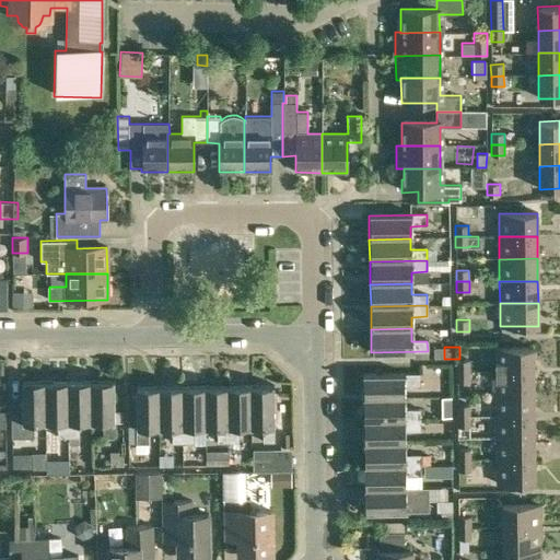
[(496,371),(533,370),(533,347),(494,348),(496,371)]
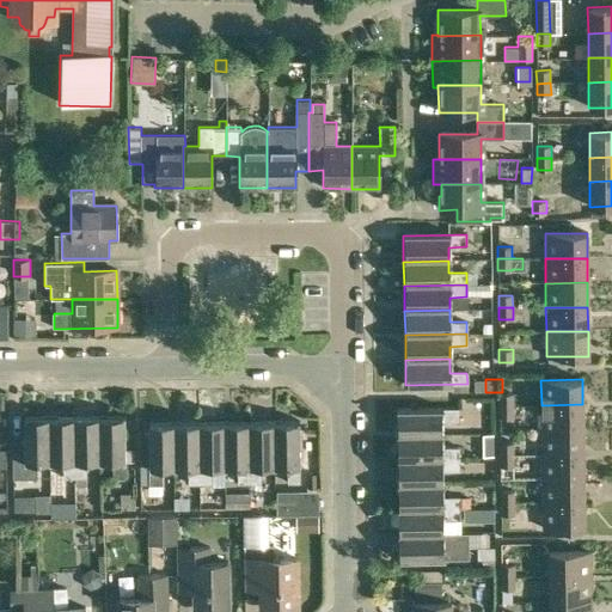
[(0,392),(0,411),(10,411),(10,392),(0,392)]
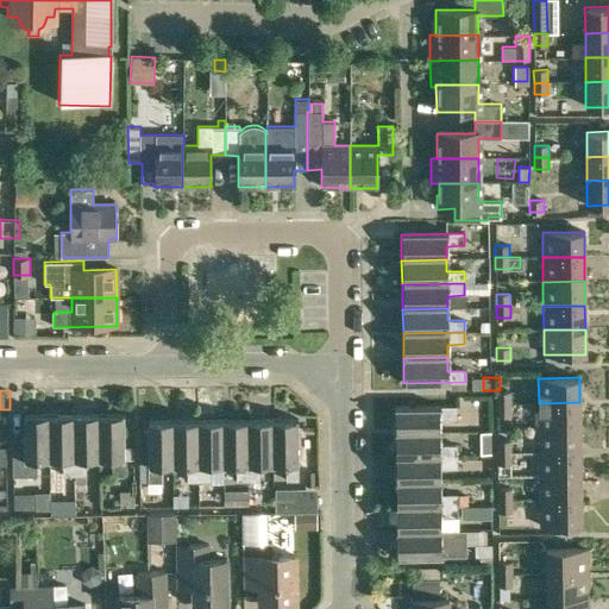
[(497,391),(497,403),(512,403),(510,391),(497,391)]
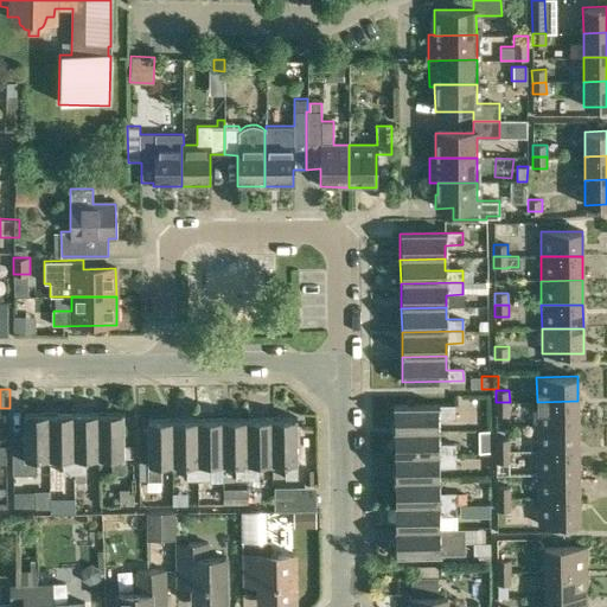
[(512,390),(512,409),(535,409),(535,390),(512,390)]
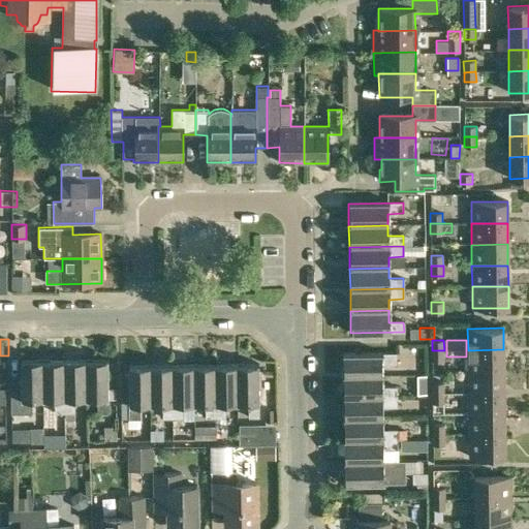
[(468,371),(503,371),(503,349),(468,350),(468,371)]
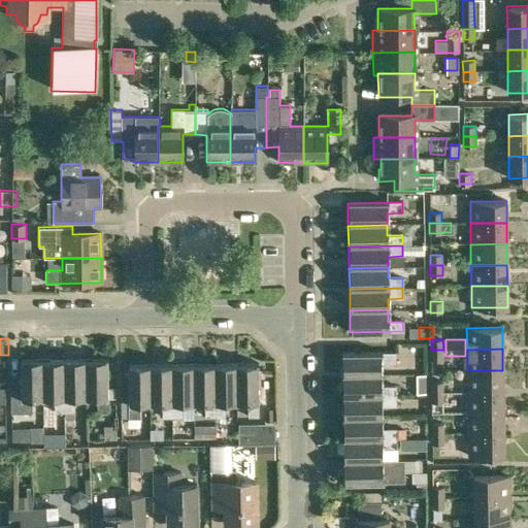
[(443,360),(443,350),(431,350),(431,360),(443,360)]
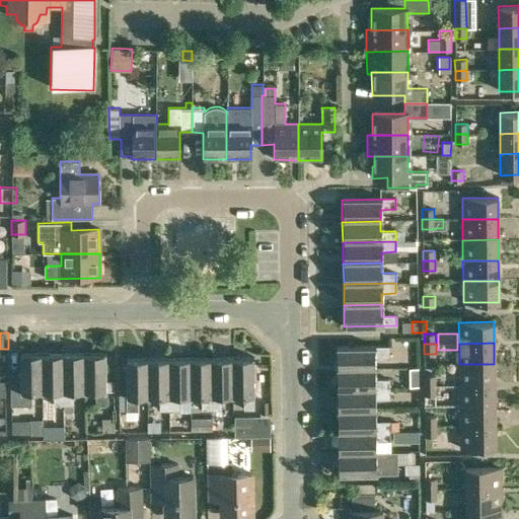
[(375,368),(375,358),(388,358),(388,347),(336,348),(336,369),(375,368)]
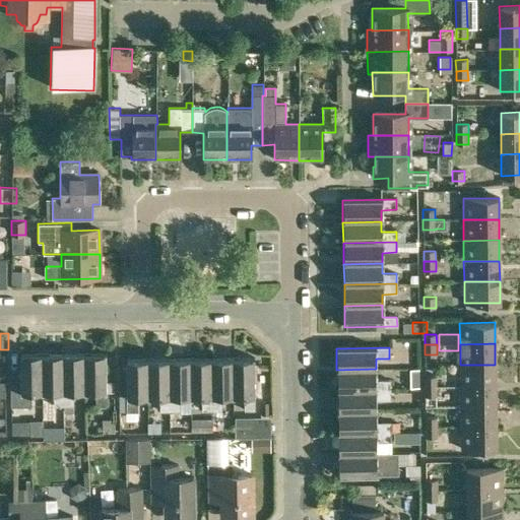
[(31,392),(43,392),(42,353),(20,354),(20,395),(11,395),(11,406),(31,406),(31,392)]
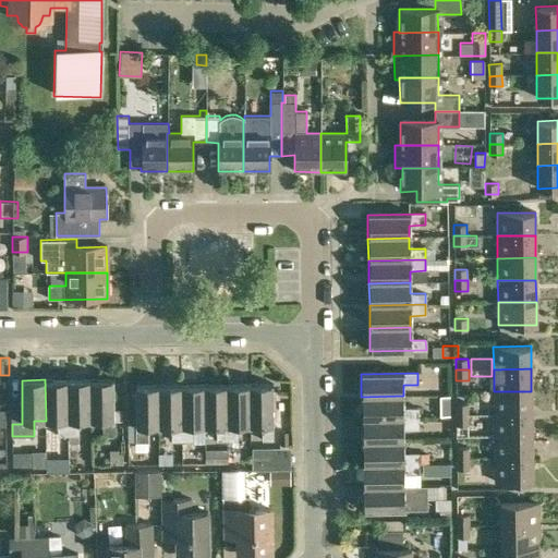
[(57,436),(69,435),(68,379),(45,379),(46,421),(57,421),(57,436)]
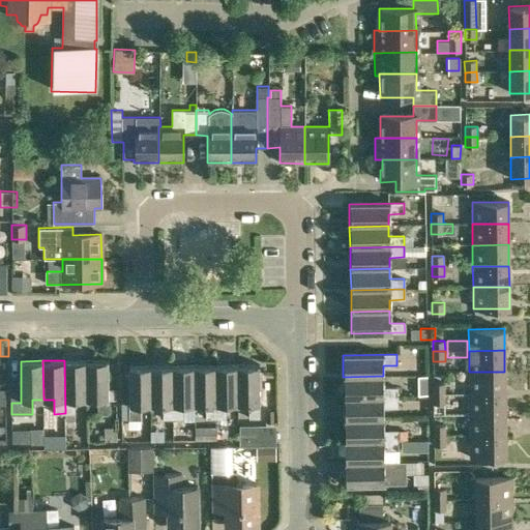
[(76,399),(86,399),(86,360),(64,360),(65,413),(76,413),(76,399)]
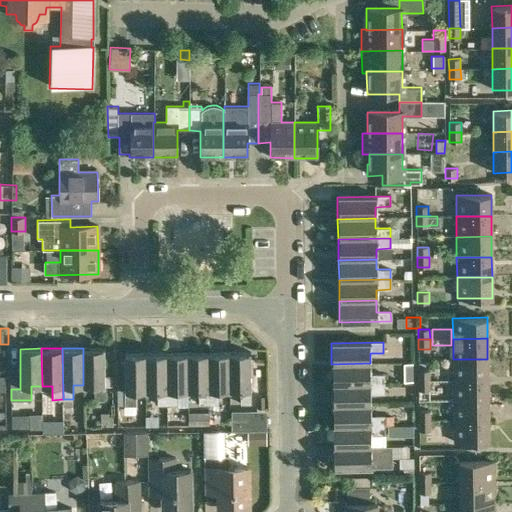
[(105,399),(105,385),(104,348),(83,348),(83,385),(94,385),(94,399),(105,399)]
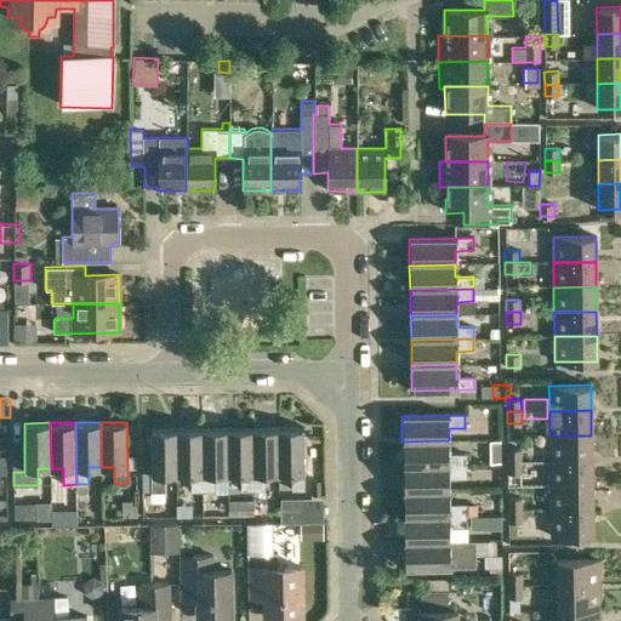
[(266,473),(279,473),(278,427),(252,428),(254,490),(266,490),(266,473)]
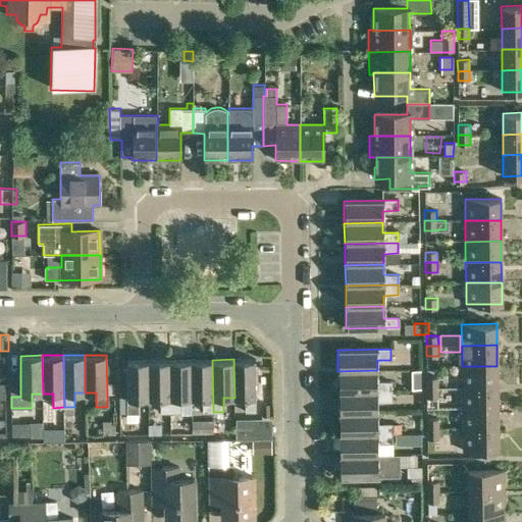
[(256,412),(256,398),(256,359),(233,359),(235,398),(246,398),(246,412),(256,412)]
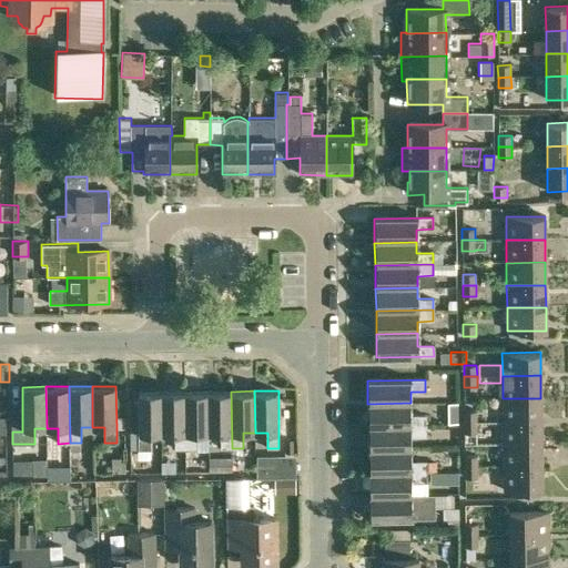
[(150,434),(162,434),(162,392),(138,393),(139,449),(150,449),(150,434)]
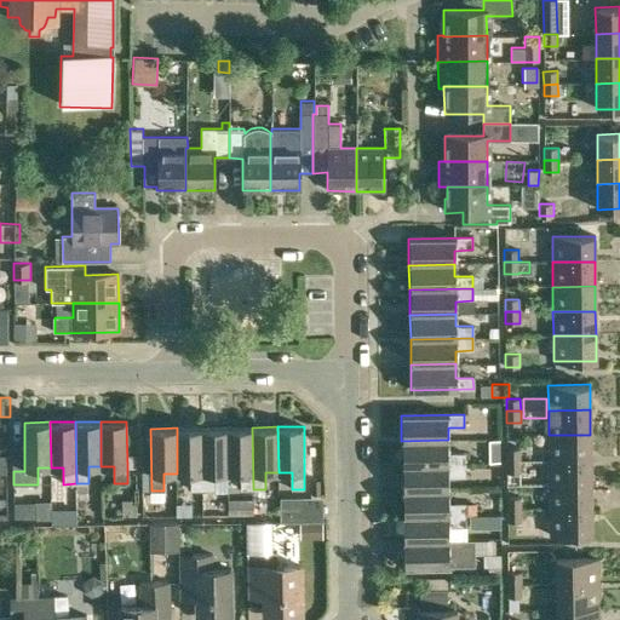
[(190,491),(202,491),(202,428),(177,428),(177,474),(190,474),(190,491)]
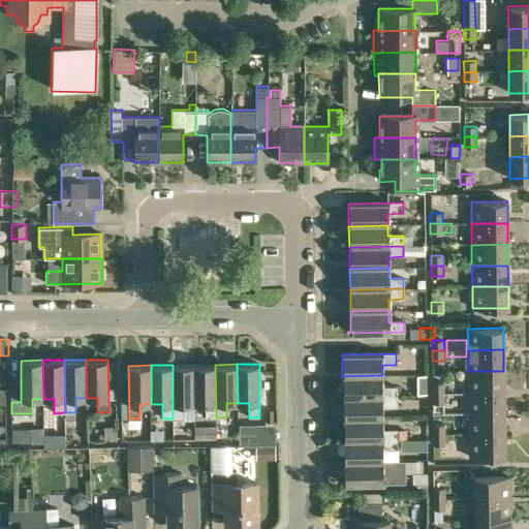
[(182,404),(194,403),(194,365),(173,365),(173,418),(183,418),(182,404)]
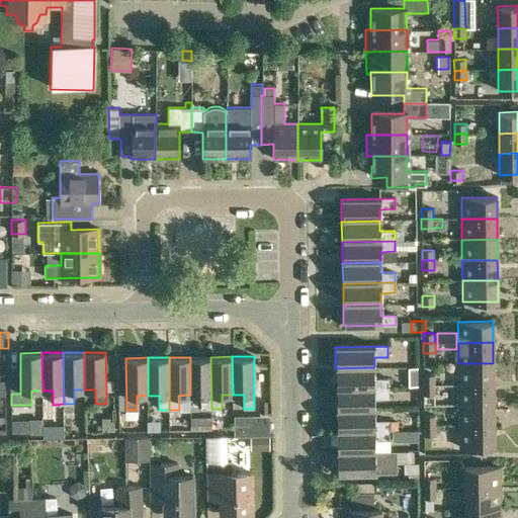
[(201,409),(211,409),(210,357),(190,357),(190,395),(201,395),(201,409)]
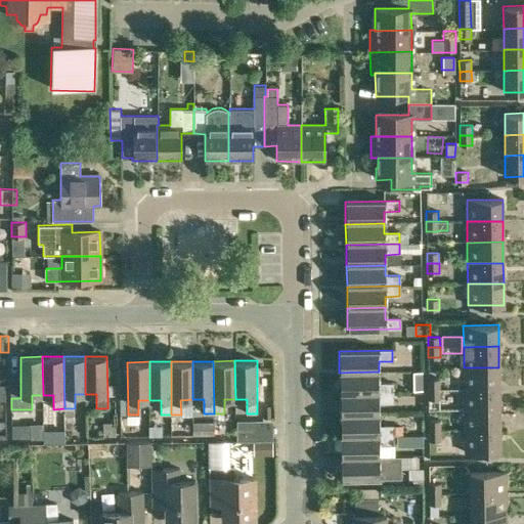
[(464,389),(499,388),(498,367),(464,367),(464,389)]
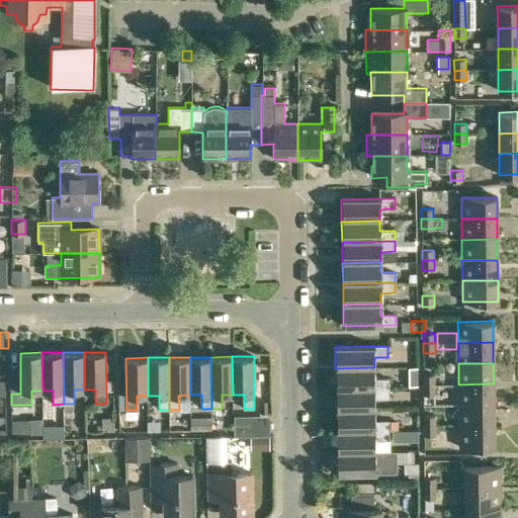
[(409,385),(418,385),(418,367),(408,366),(409,385)]
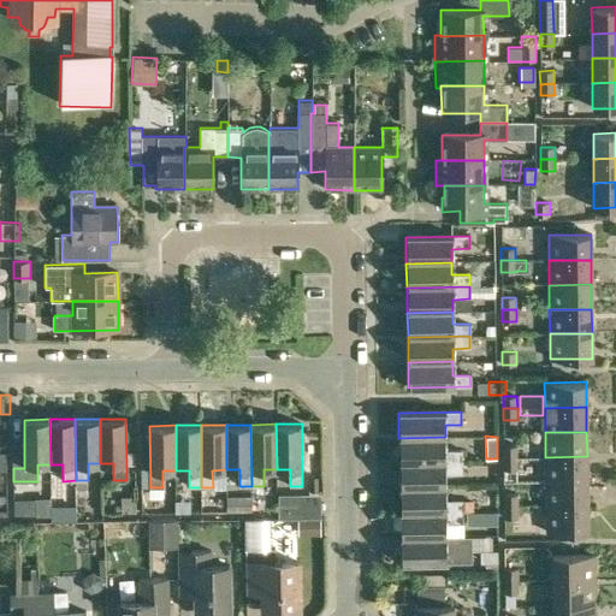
[(400,463),(463,462),(462,449),(445,449),(445,437),(398,438),(400,463)]
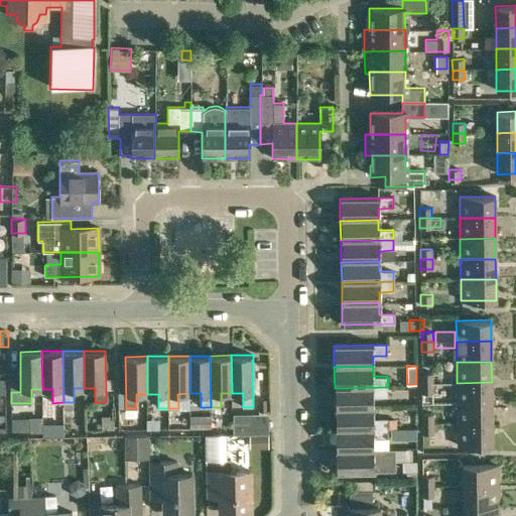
[(421,373),(421,383),(433,383),(433,373),(421,373)]
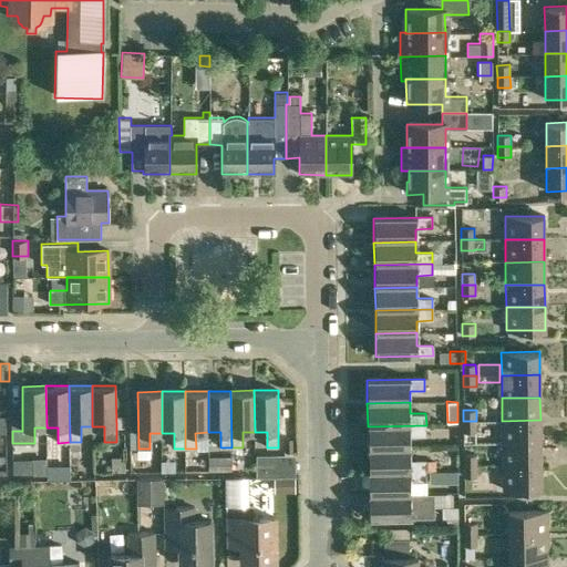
[(502,443),(540,443),(540,420),(502,421),(502,443)]
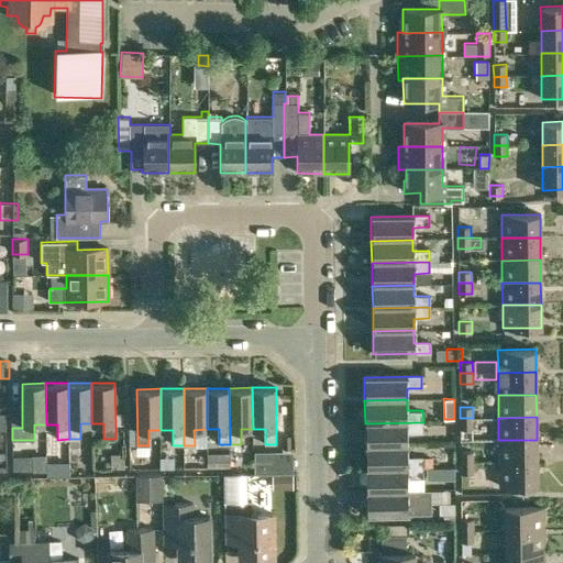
[(473,418),(460,418),(460,429),(473,429),(473,418)]
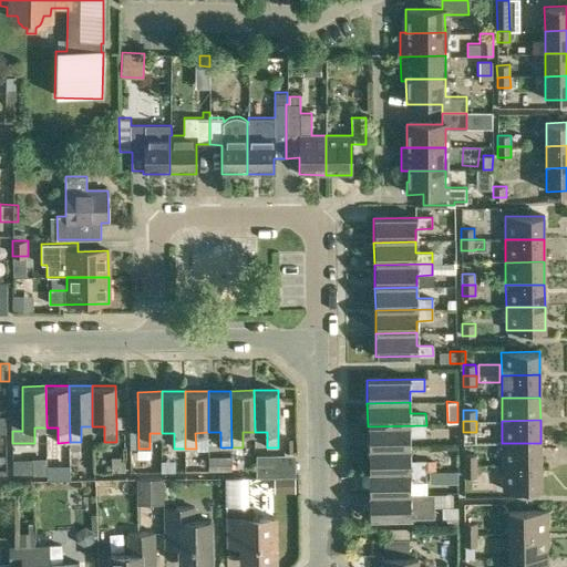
[(368,450),(411,449),(411,436),(426,435),(426,425),(368,426),(368,450)]
